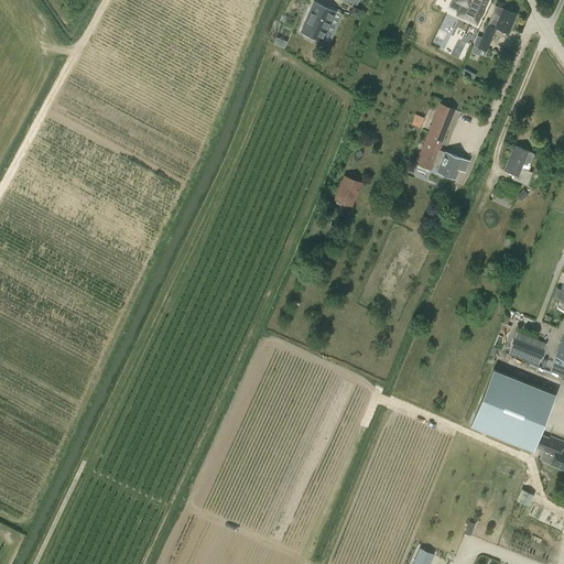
[(465,0),(468,1),(466,8),(478,14),(485,0),(465,0)]
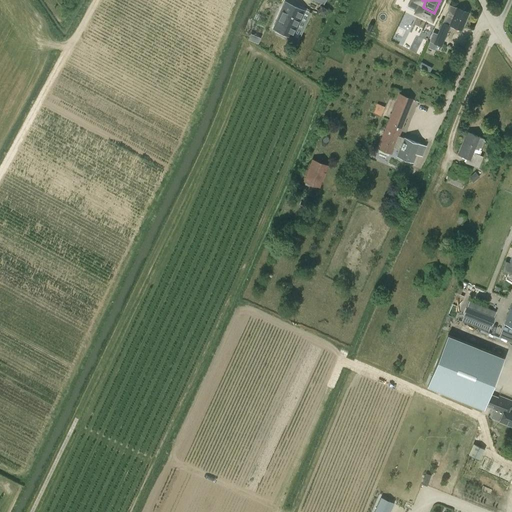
[(272,28),(292,37),(304,11),(284,2),(272,28)]
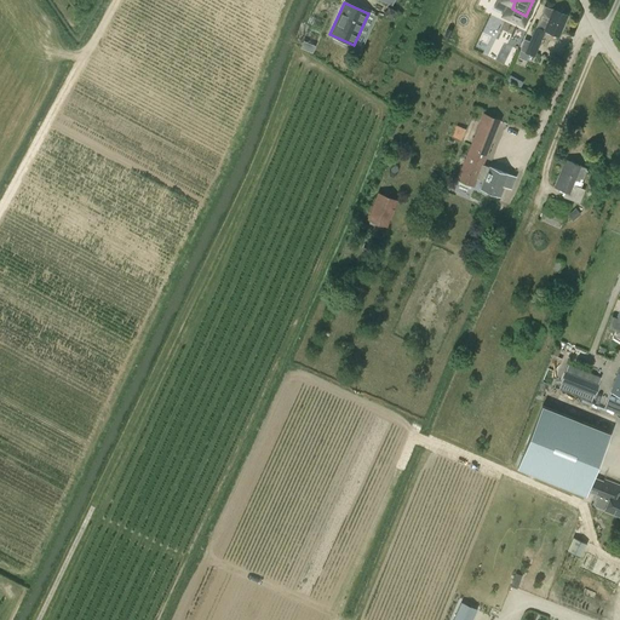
[(523,39),(518,51),(521,51),(518,56),(529,59),(532,56),(534,57),(535,53),(538,46),(544,30),(558,36),(567,16),(544,6),(535,27),(534,27),(528,41),(523,39)]
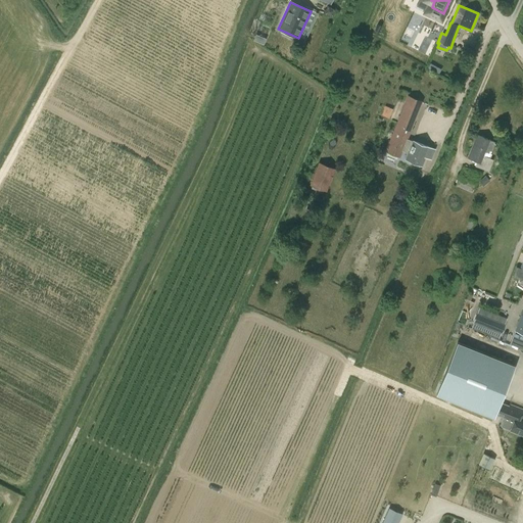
[(401,151),(408,153),(406,158),(421,164),(424,156),(430,158),(433,149),(428,147),(413,141),(412,142),(406,140),(422,101),(408,96),(385,150),(399,156),(401,151)]
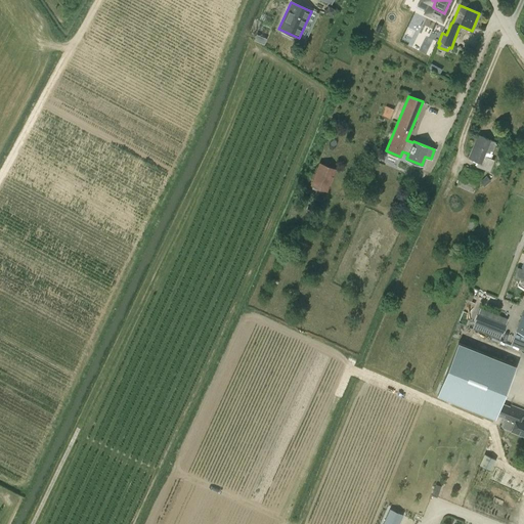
[(390,118),(393,107),(385,105),(382,115),(390,118)]
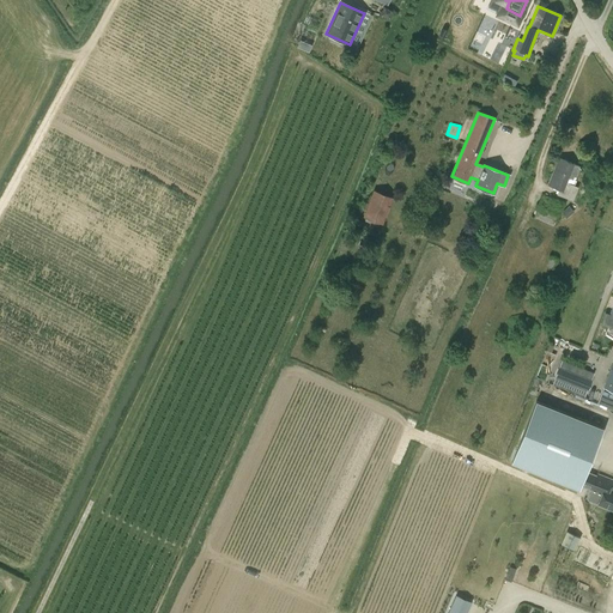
[(572,186),(575,181),(574,180),(580,167),(558,158),(547,184),(558,189),(557,194),(571,200),(577,187),(572,186)]
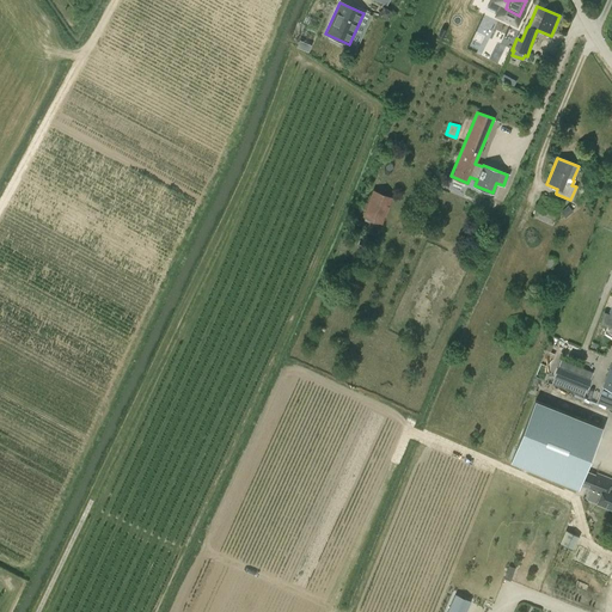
[(373,191),(363,215),(381,222),(391,199),(373,191)]
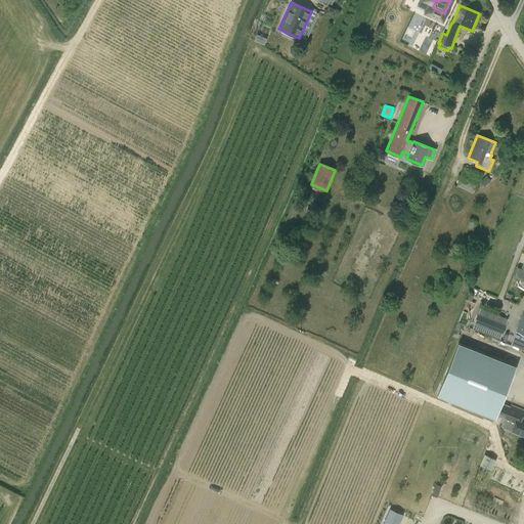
[(508,318),(480,307),(475,321),(501,333),(508,318)]
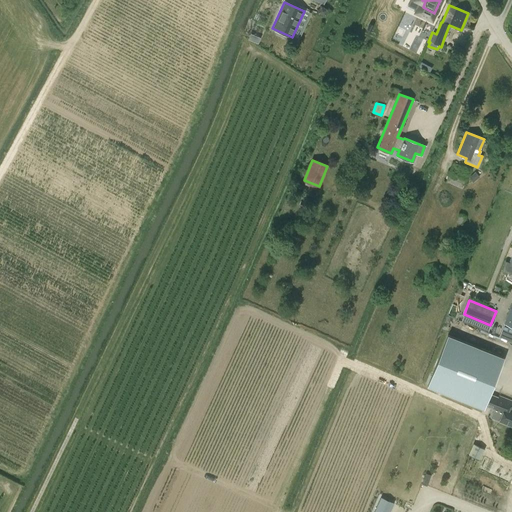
[(503,358),(447,336),(427,387),(483,409),(485,405),(490,393),(503,358)]
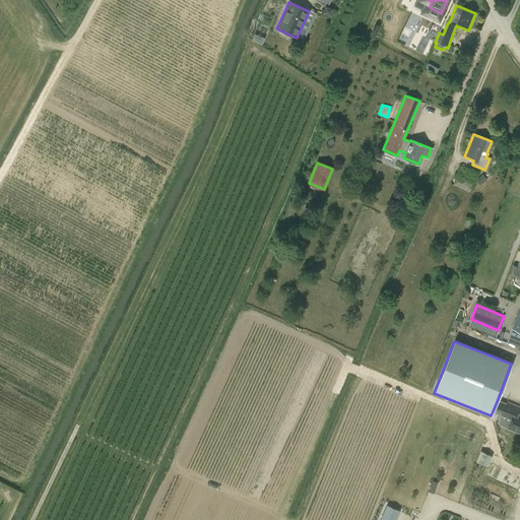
[(519,433),(519,416),(516,415),(519,407),(498,399),(493,411),(510,418),(506,428),(519,433)]
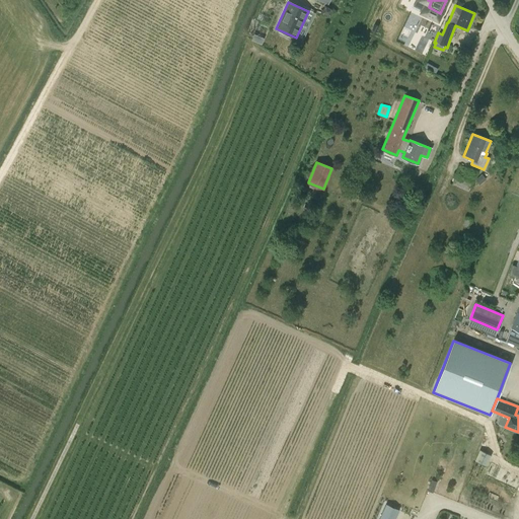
[(486,466),(491,455),(479,450),(474,460),(486,466)]
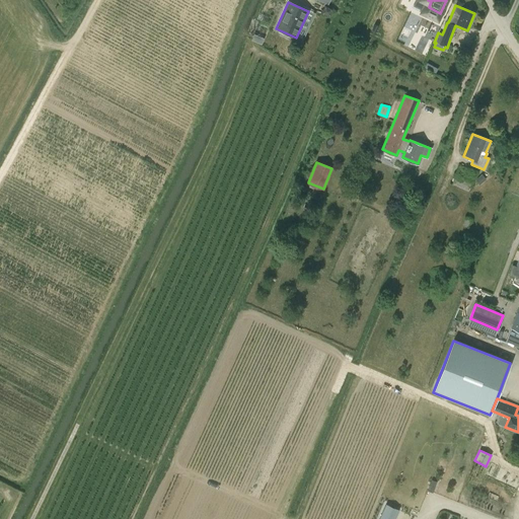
[(394,518),(399,510),(386,504),(384,508),(379,518),(394,518)]
